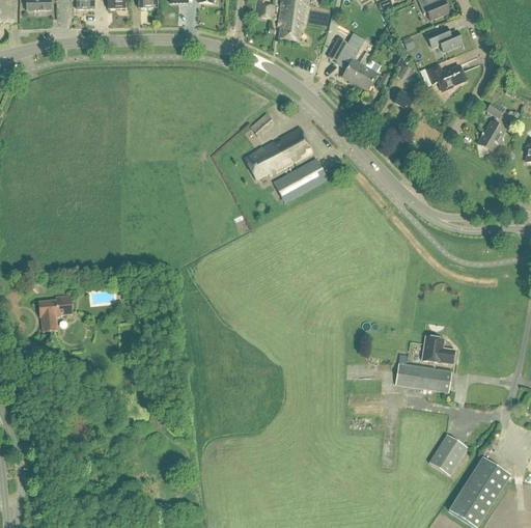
[(26,0),(26,9),(51,9),(50,0),(26,0)]
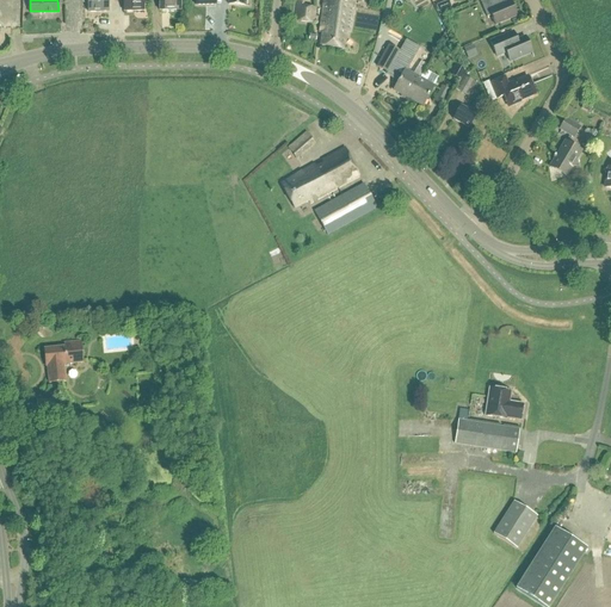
[(87,0),(88,10),(109,10),(107,0),(87,0)]
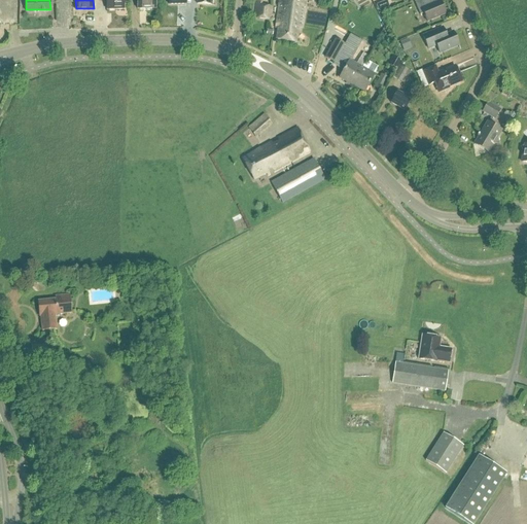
[(272,16),(273,4),(261,2),(261,0),(255,0),(254,14),(272,16)]
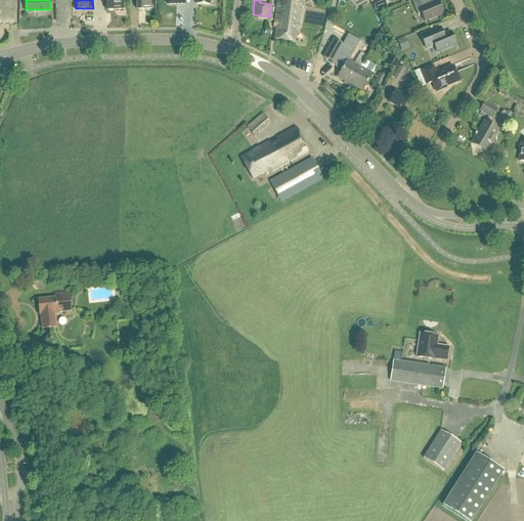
[(300,25),(303,0),(276,0),(273,26),(275,27),(274,37),(294,40),(297,25),(300,25)]
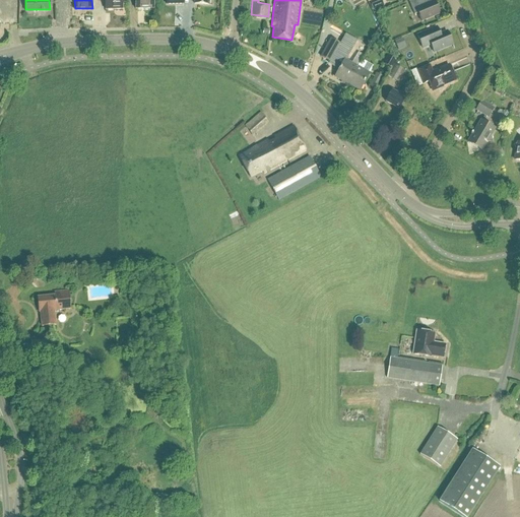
[(378,0),(371,3),(374,9),(384,5),(382,0),(378,0)]
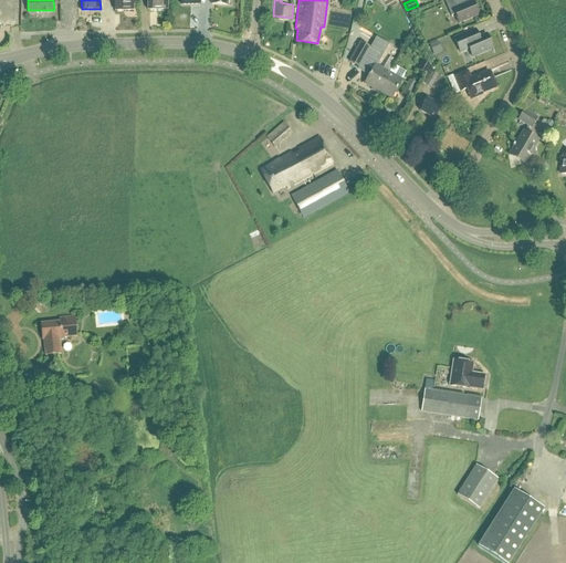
[(467,4),(464,0),(449,0),(444,2),(450,17),(454,16),(458,24),(478,17),(472,2),(467,4)]
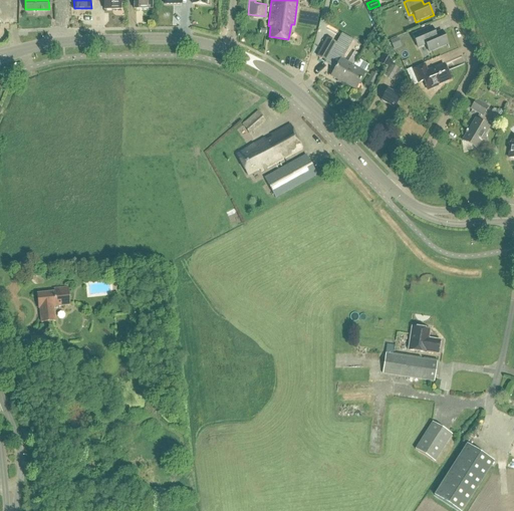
[(0,43),(3,43),(5,42),(7,41),(8,40),(9,37),(9,31),(8,22),(0,19),(0,43)]
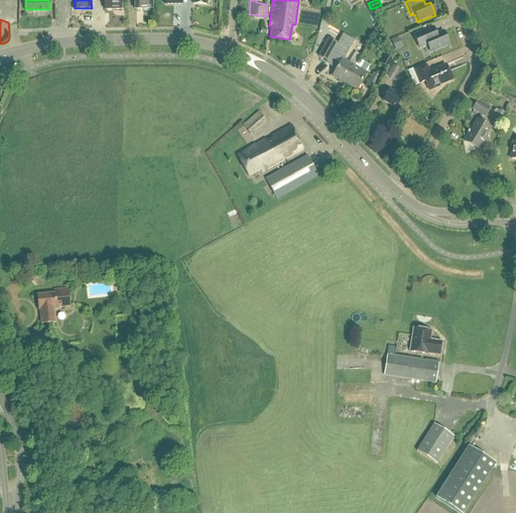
[(412,32),(413,35),(418,48),(426,45),(429,52),(448,45),(447,43),(449,42),(444,28),(436,31),(433,24),(412,32)]
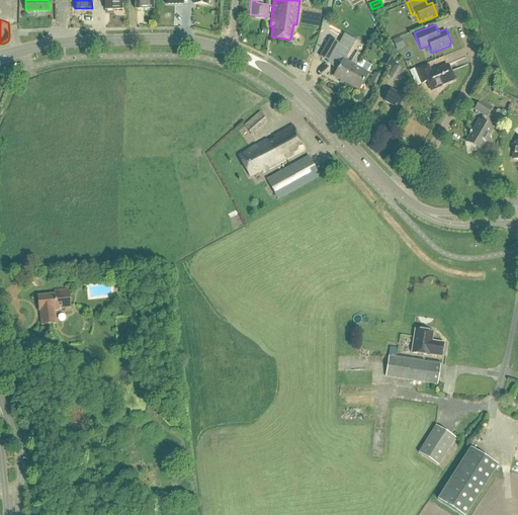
[(337,61),(344,48),(338,45),(339,41),(329,35),(319,55),(329,60),(331,58),(337,61)]
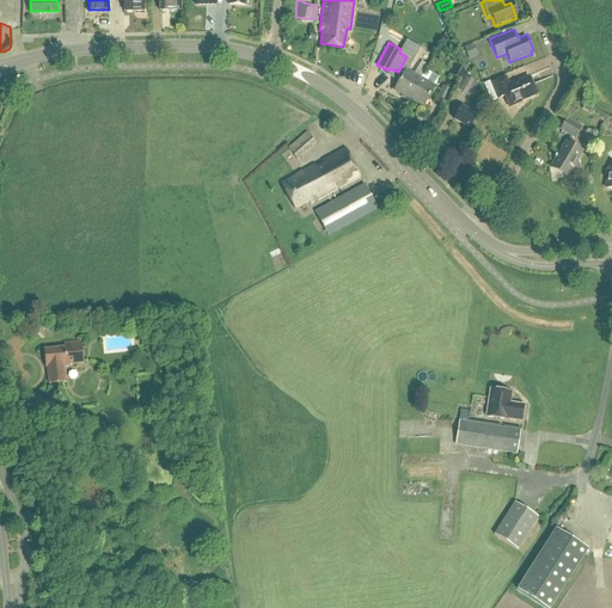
[(467,57),(478,53),(475,42),(463,47),(467,57)]
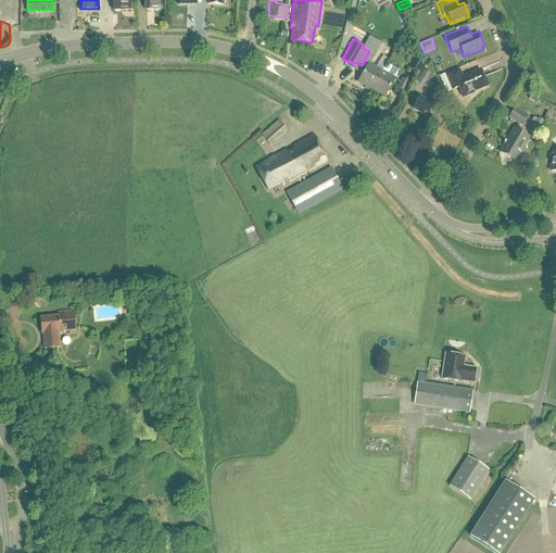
[(415,58),(411,66),(418,71),(422,62),(415,58)]
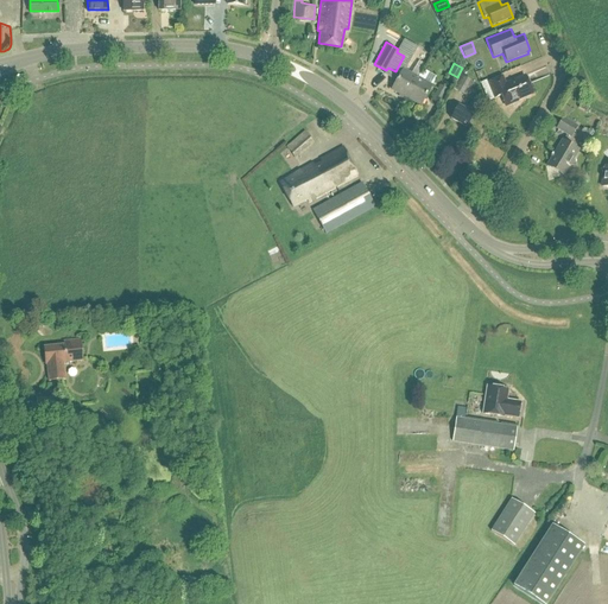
[(406,95),(418,74),(403,65),(391,87),(406,95)]
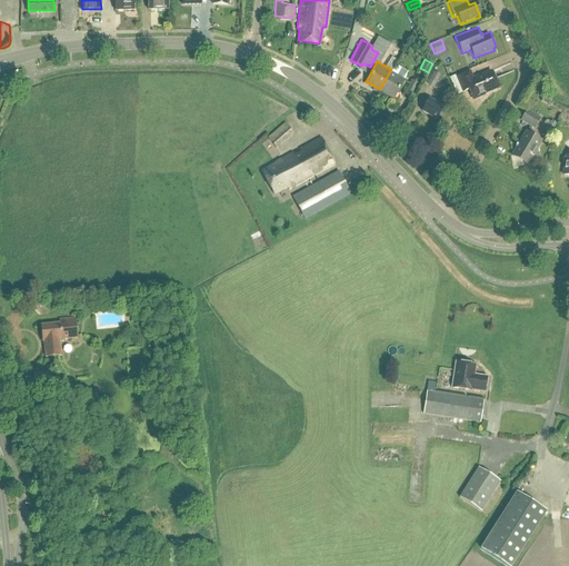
[(391,69),(380,89),(393,97),(405,77),(391,69)]
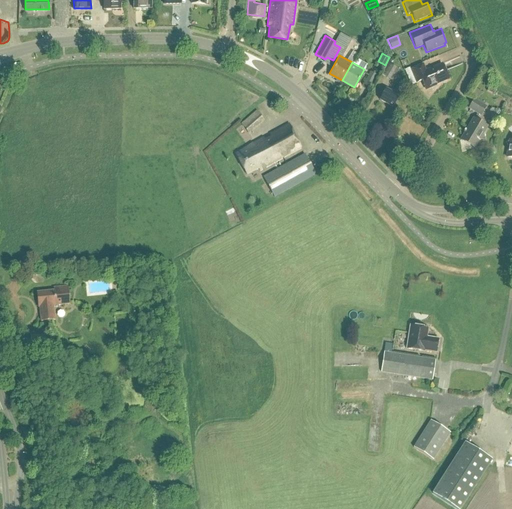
[(388,62),(386,65),(382,74),(393,79),(399,67),(388,62)]
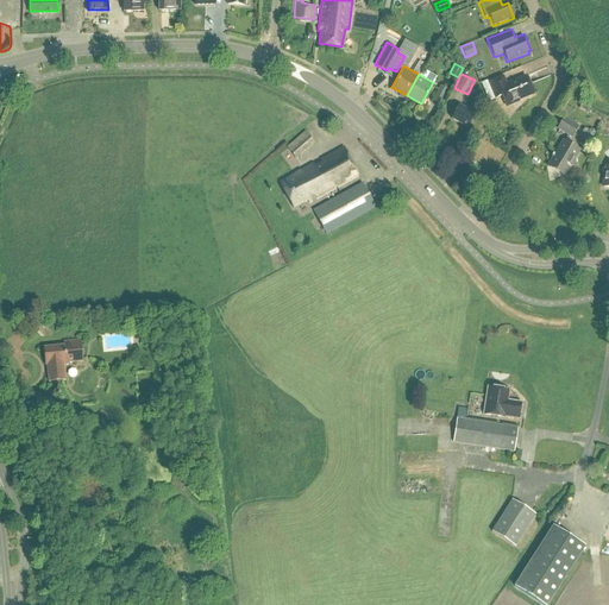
[(532,96),(525,77),(504,86),(502,77),(487,84),(494,100),(501,98),(506,108),(509,106),(532,96)]
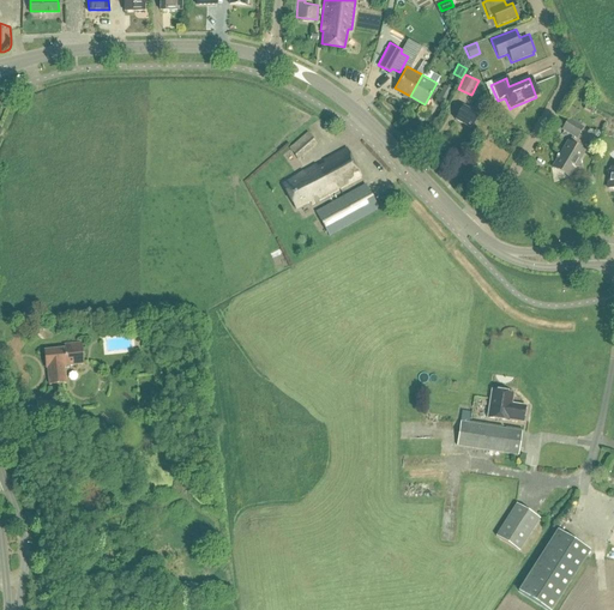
[(413,103),(384,80),(377,90),(404,113),(413,103)]
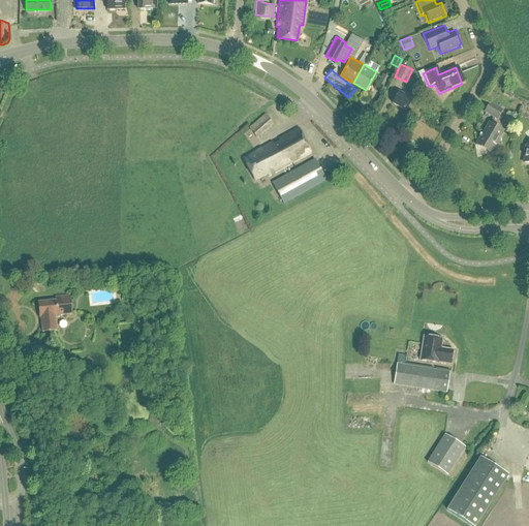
[(381,89),(389,75),(382,72),(375,86),(381,89)]
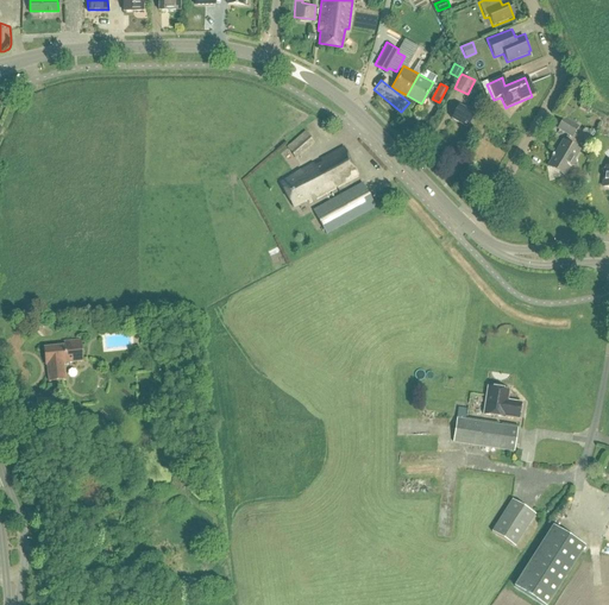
[(476,112),(482,101),(473,96),(469,106),(465,104),(464,106),(458,104),(451,115),(466,124),(473,111),(476,112)]
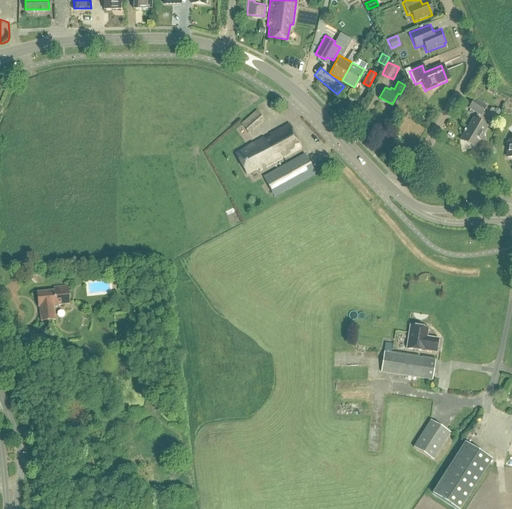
[(481,114),(486,105),(474,98),(469,106),(481,114)]
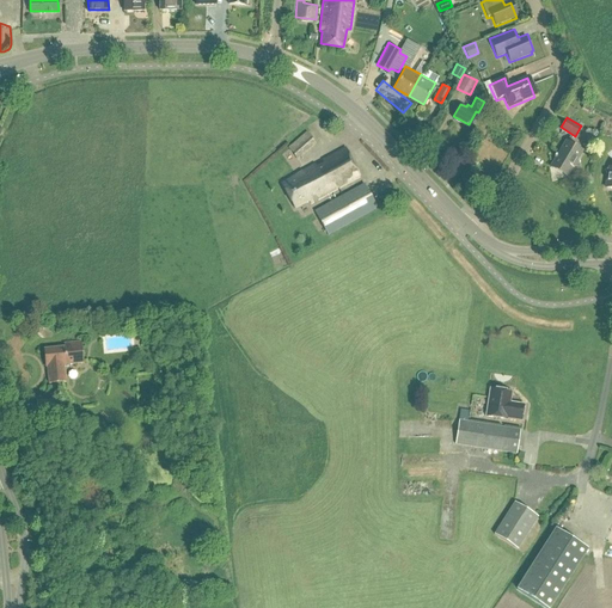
[(279,158),(291,136),(280,130),(267,151),(279,158)]
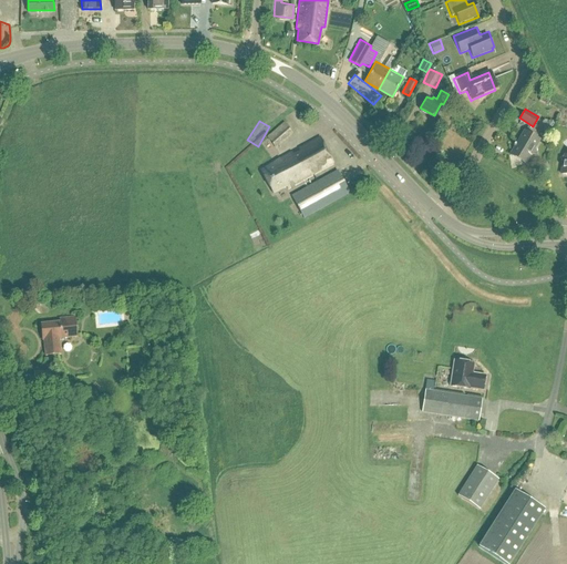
[(275,145),(292,131),(284,121),(267,135),(275,145)]
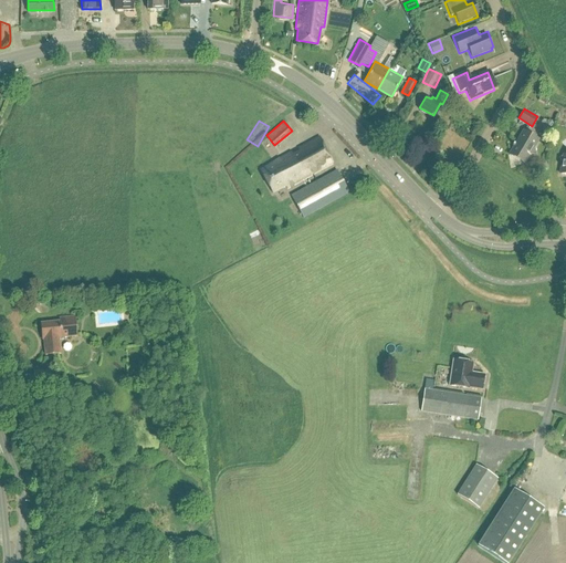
[(524,162),(530,153),(535,152),(534,146),(538,137),(523,128),(509,153),(524,162)]
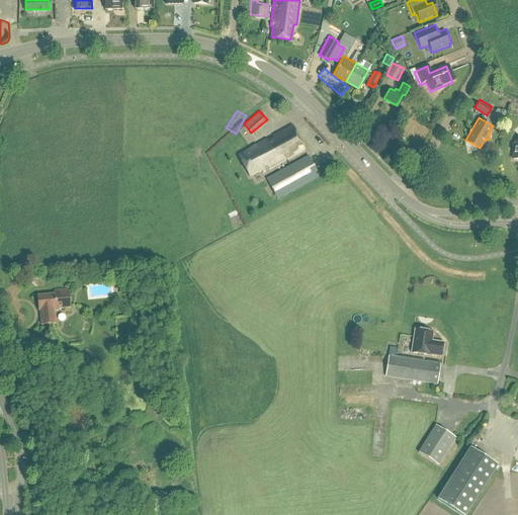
[(256,144),(238,154),(250,176),(261,169),(262,170),(305,147),(291,123),(255,144),(256,144)]
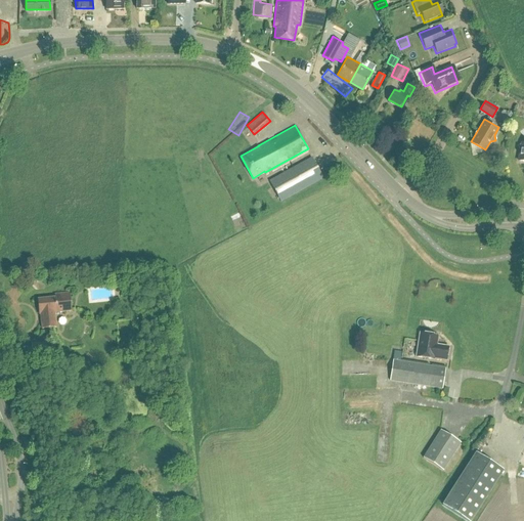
[(311,156),(269,179),(280,200),(323,176),(311,156)]
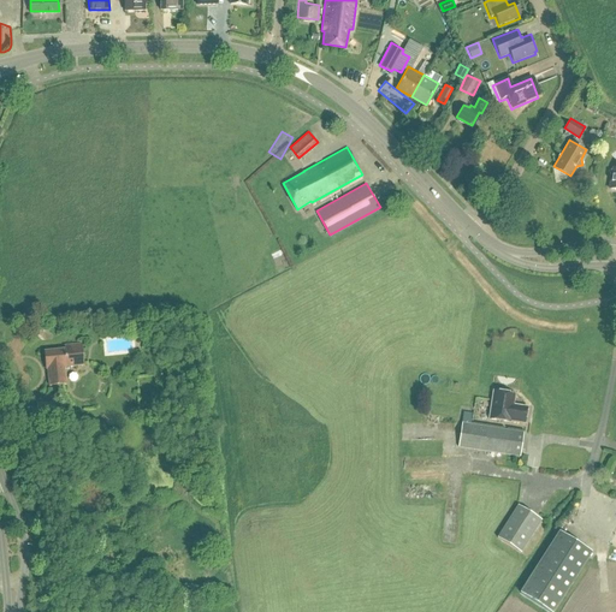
[(69,384),(66,367),(86,366),(83,344),(66,345),(67,349),(47,351),(48,369),(52,368),(52,373),(51,374),(52,386),(69,384)]
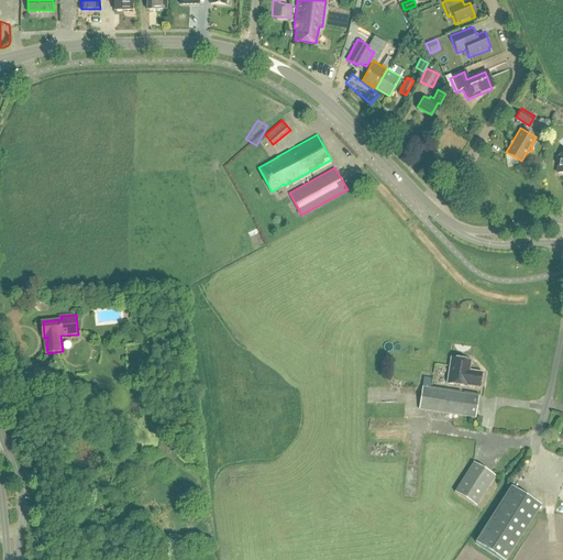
[(472,370),(470,368),(471,368),(472,359),(452,355),(449,382),(467,384),(467,383),(481,385),(483,371),(473,369),(472,370)]
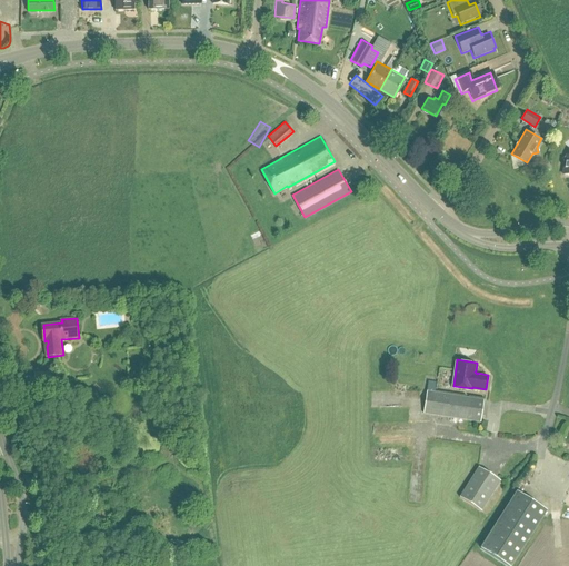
[(428,380),(427,388),(436,390),(437,383),(428,380)]
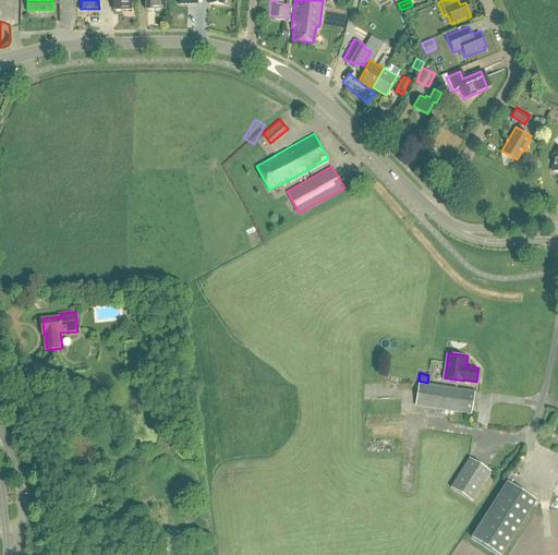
[(419,381),(414,403),(471,412),(474,389),(427,383),(419,381)]
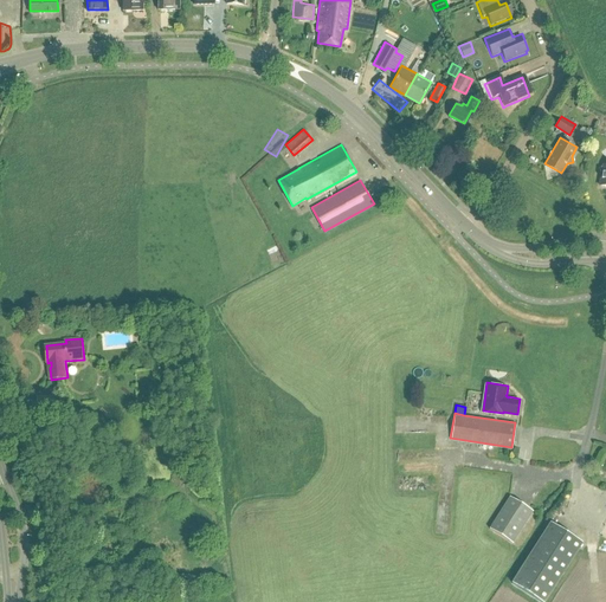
[(523,506),(526,503),(517,498),(515,502),(505,496),(484,528),(508,543),(523,519),(524,520),(532,511),(523,506)]
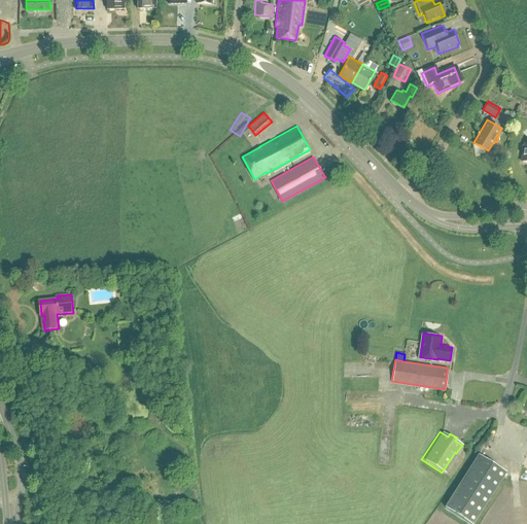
[(472,521),(505,467),(478,451),(445,504),(472,521)]
